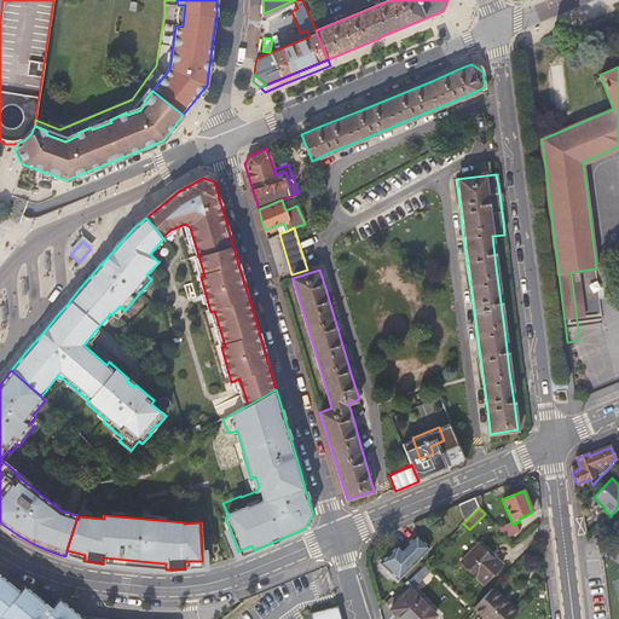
[(461,538),(469,530),(463,524),(452,534),(457,539),(460,537),(461,538)]
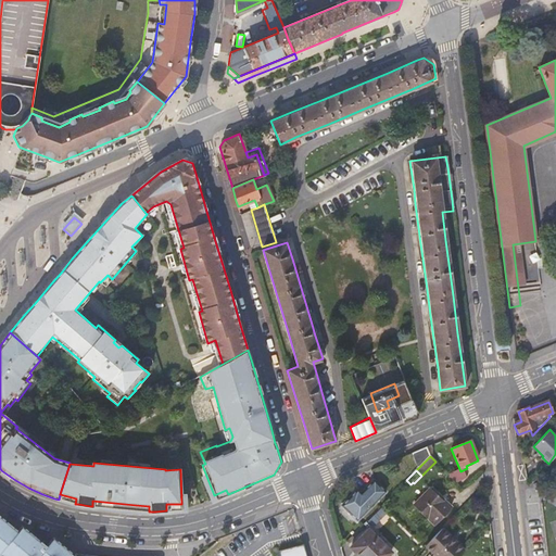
[(460,471),(449,476),(457,485),(465,482),(460,471)]
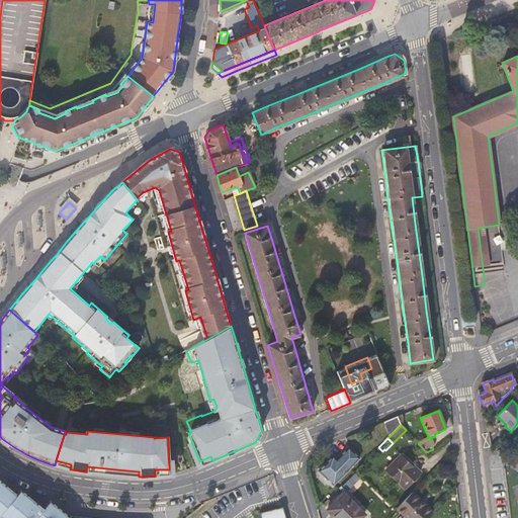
[(334,455),(320,469),(334,484),(359,457),(348,447),(337,458),(334,455)]
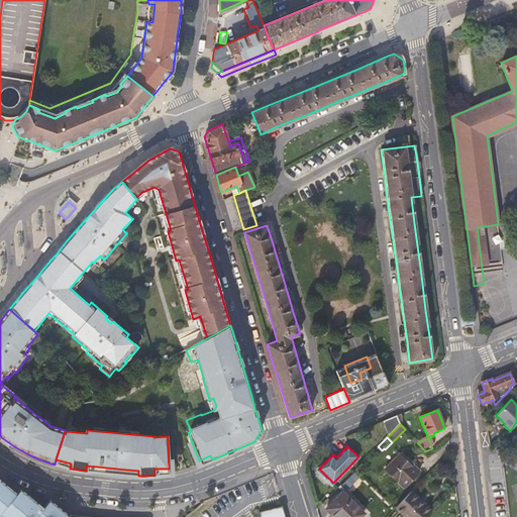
[(384,471),(403,489),(418,475),(411,468),(410,469),(398,457),(384,471)]
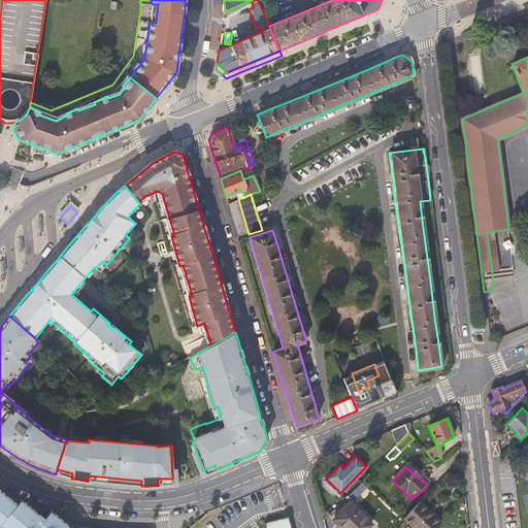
[(0,526),(2,527),(67,527),(69,527),(51,512),(43,520),(31,508),(31,509),(20,500),(17,504),(5,495),(0,491),(0,526)]
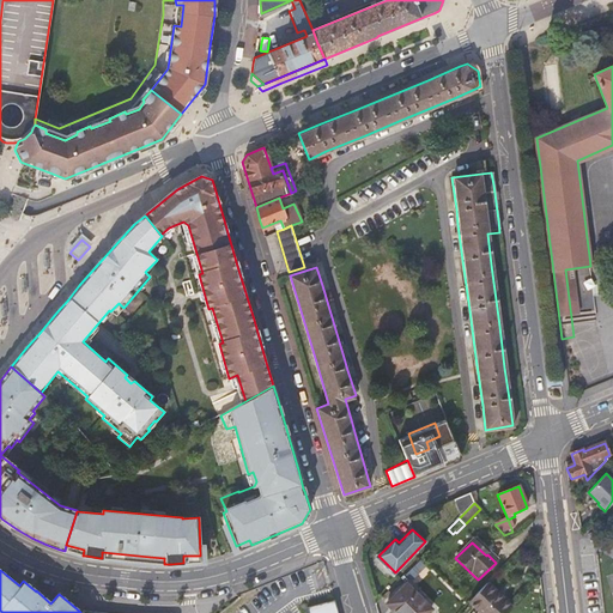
[(471,600),(484,612),(504,612),(513,605),(489,581),(471,600)]
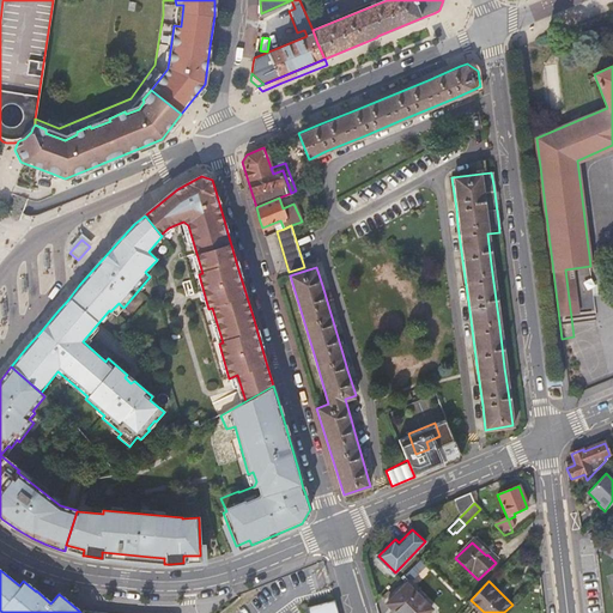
[(386,607),(390,612),(428,612),(431,611),(406,587),(386,607)]
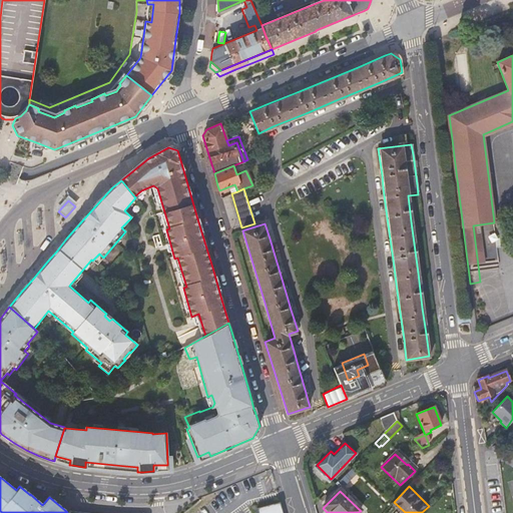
[(259,507),(260,512),(285,512),(281,500),(259,507)]
